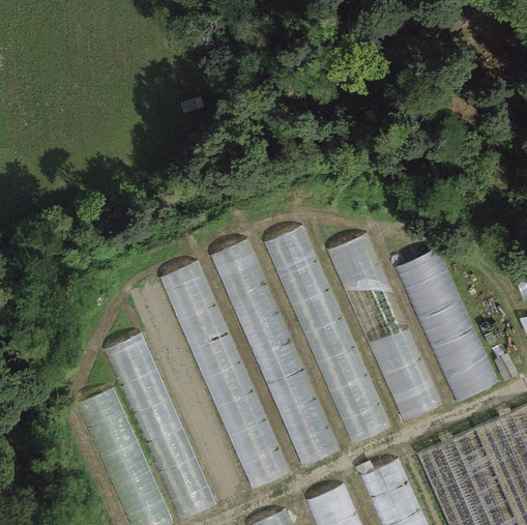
[(302,228),(261,246),(351,445),(393,427),(302,228)]
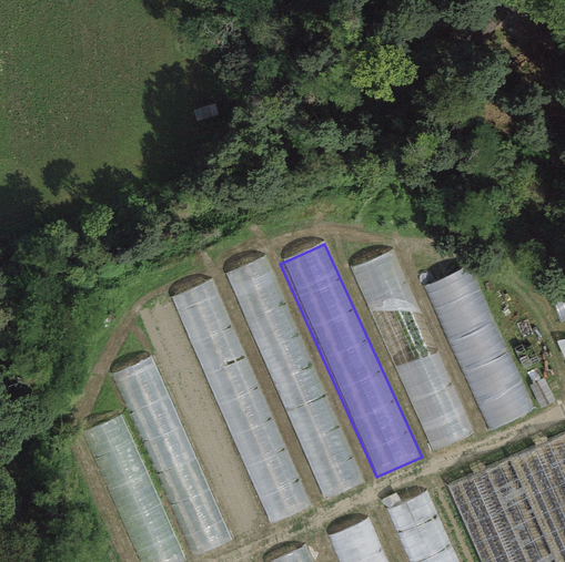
[(394,249),(353,267),(432,449),(473,431),(394,249)]
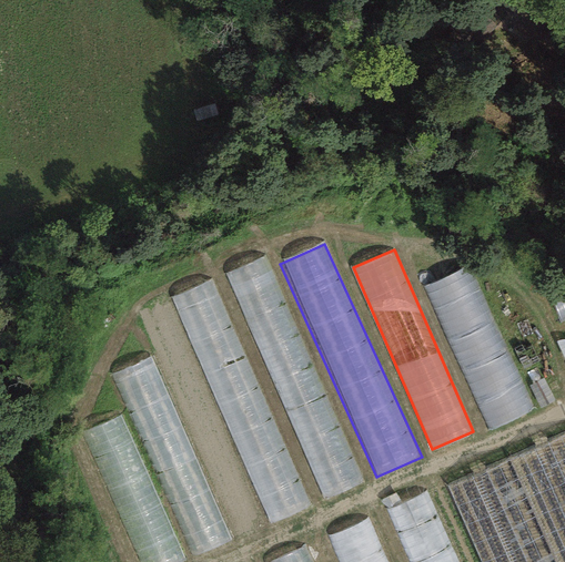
[(269,256),(228,274),(324,500),(365,482),(269,256)]
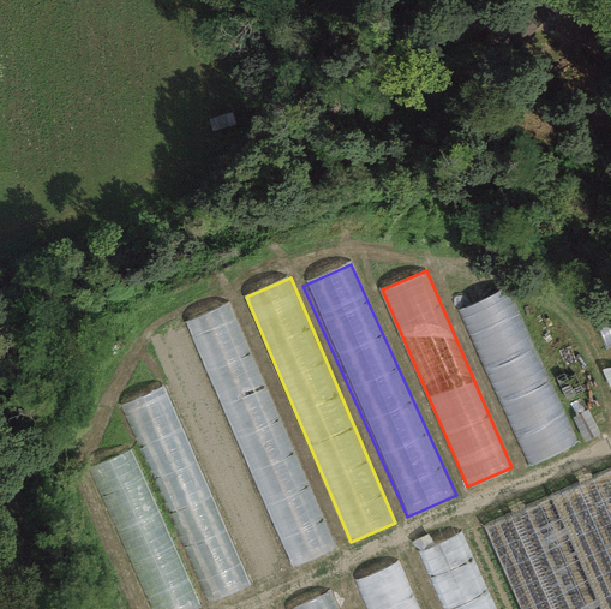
[(509,288),(460,310),(529,467),(579,445),(509,288)]
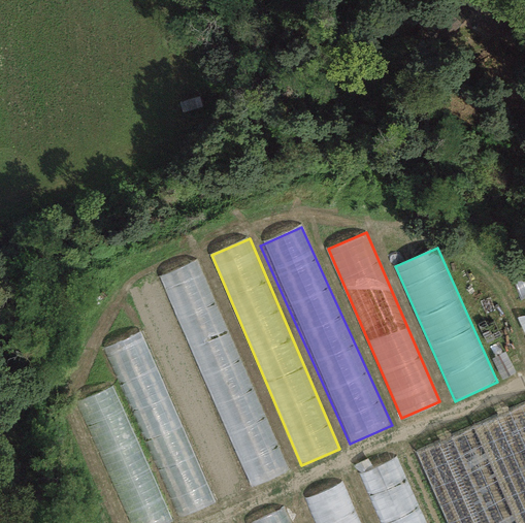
[(198,260),(161,276),(255,488),(292,471),(198,260)]
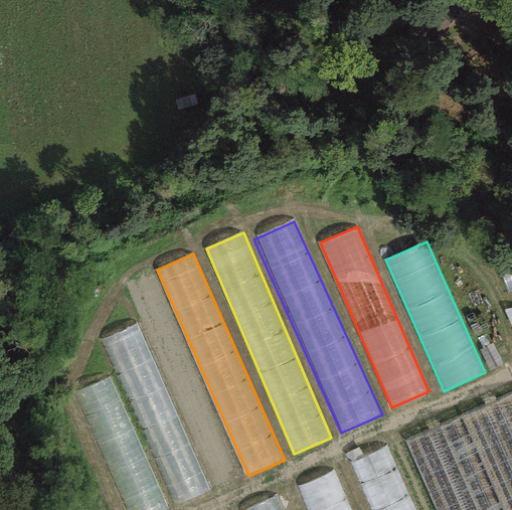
[(140,321),(104,337),(177,503),(213,488),(140,321)]
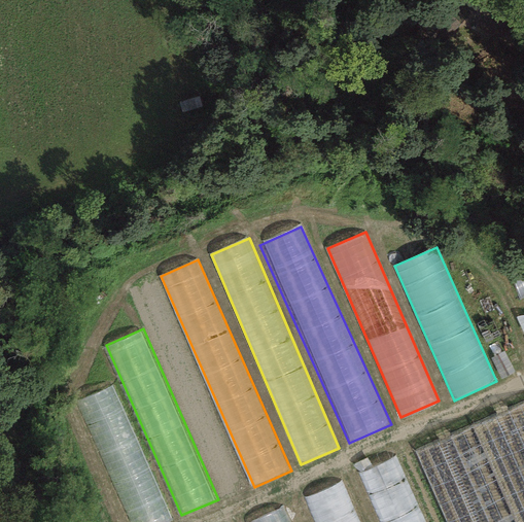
[(114,384),(77,401),(130,521),(165,521),(173,518),(114,384)]
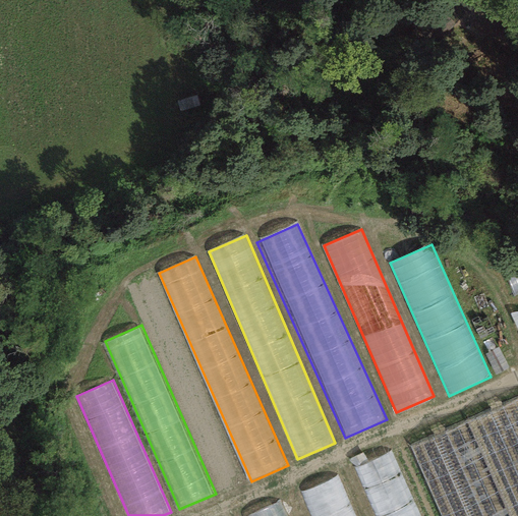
[(517,395),(470,417),(514,515),(517,515),(517,395)]
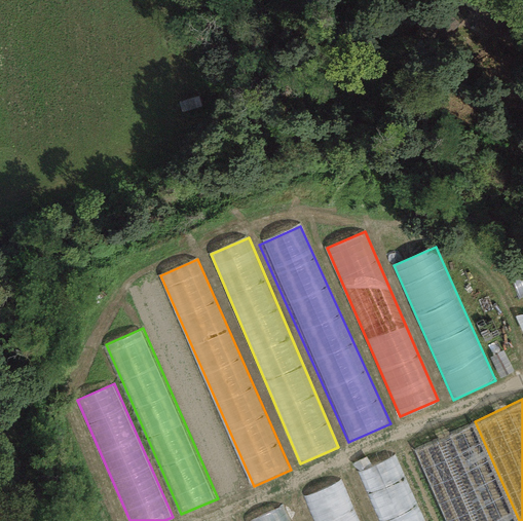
[(513,520),(473,429),(417,453),(446,520),(513,520)]
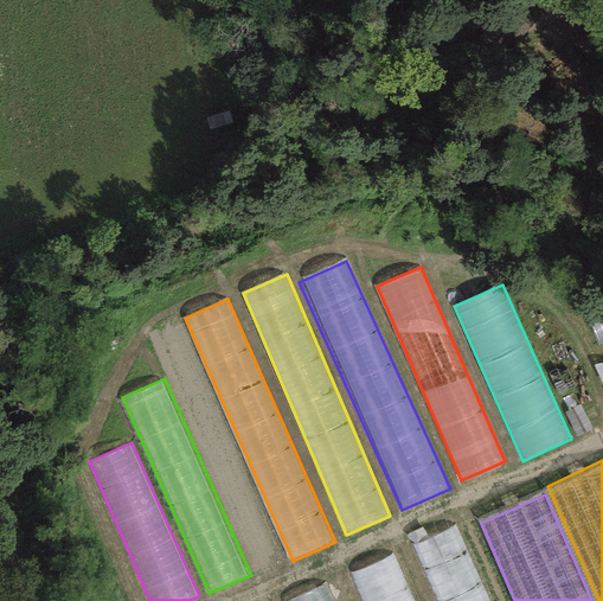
[(502,600),(469,524),(418,545),(442,600),(502,600)]
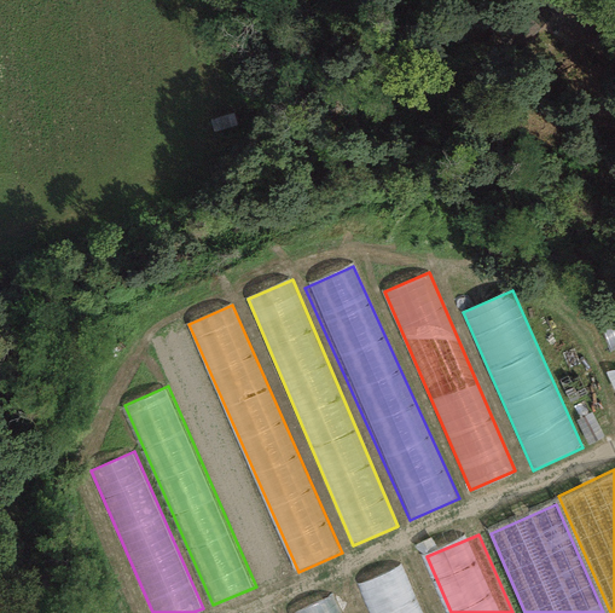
[(424,612),(404,566),(358,585),(369,612),(424,612)]
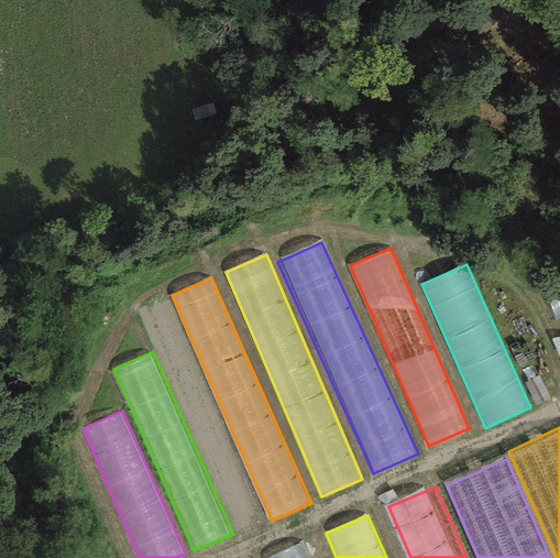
[(315,557),(307,540),(264,557),(315,557)]
